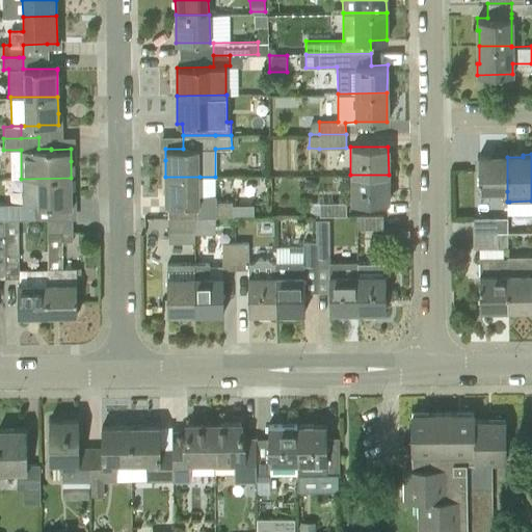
[(490,155),(478,155),(479,191),(507,191),(507,157),(490,157),(490,155)]
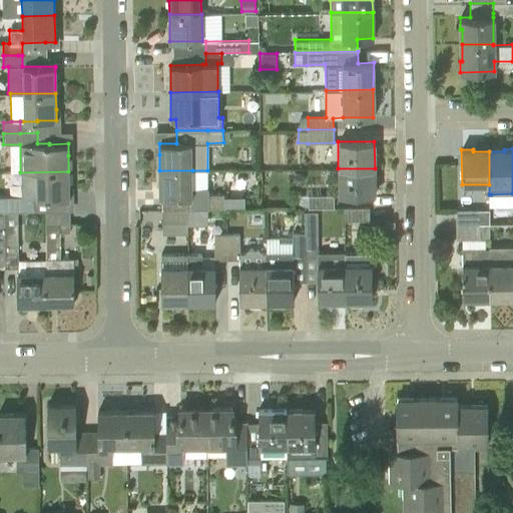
[(375,168),(338,168),(338,195),(375,195),(375,194),(375,168)]
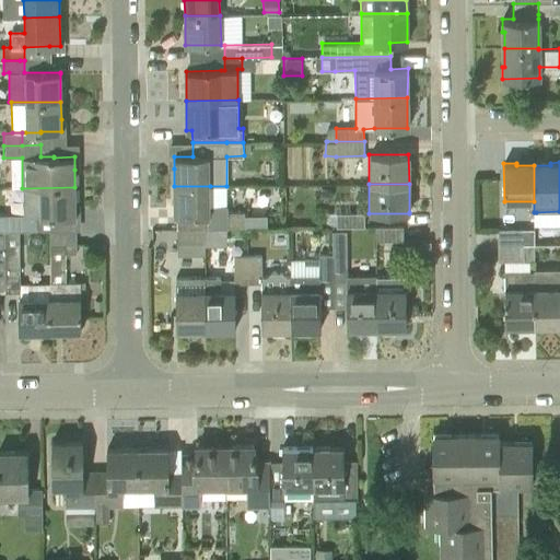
[(210,186),(174,186),(174,216),(177,216),(176,229),(205,229),(244,229),(244,212),(228,212),(228,205),(210,205),(210,186)]
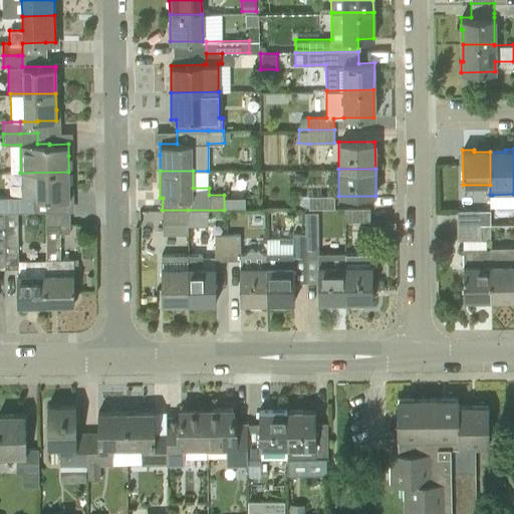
[(21,197),(17,197),(17,212),(33,212),(33,199),(69,198),(68,172),(20,173),(21,197)]
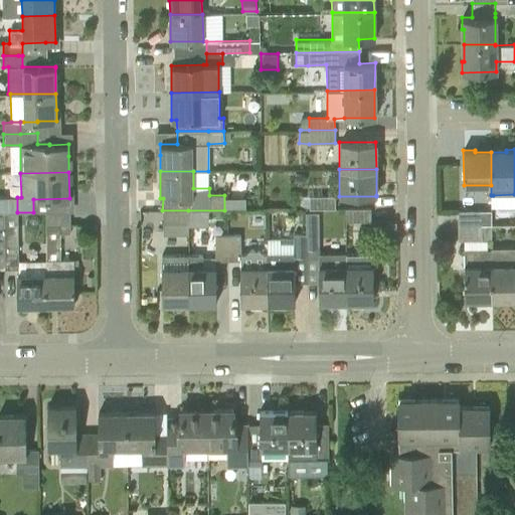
[(335,195),(300,196),(300,207),(310,207),(310,209),(335,209),(335,195)]
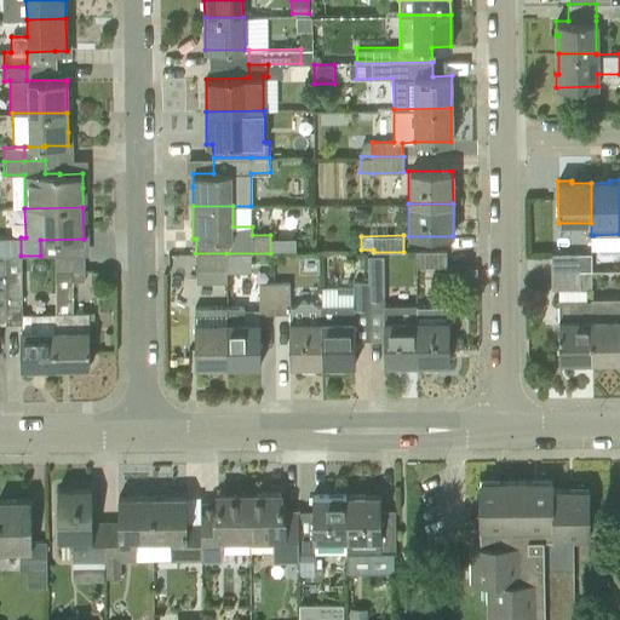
[(446,251),(415,251),(415,267),(446,267),(446,251)]
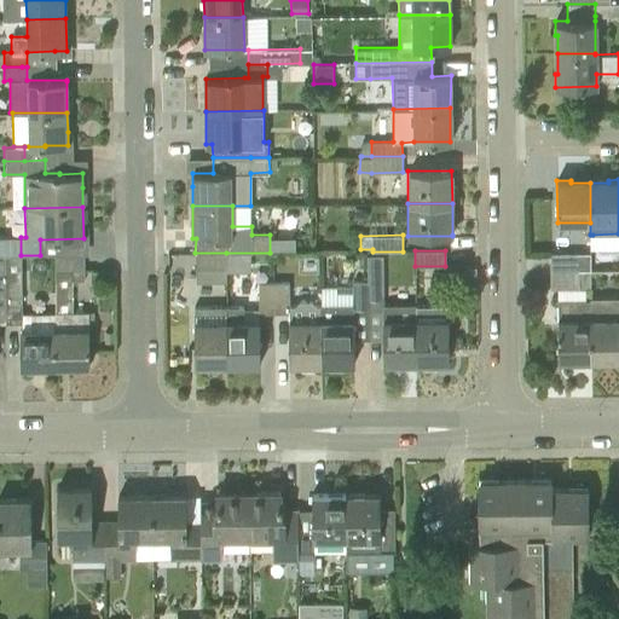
[(226,253),(195,253),(196,277),(196,282),(208,282),(208,268),(226,268),(226,253)]
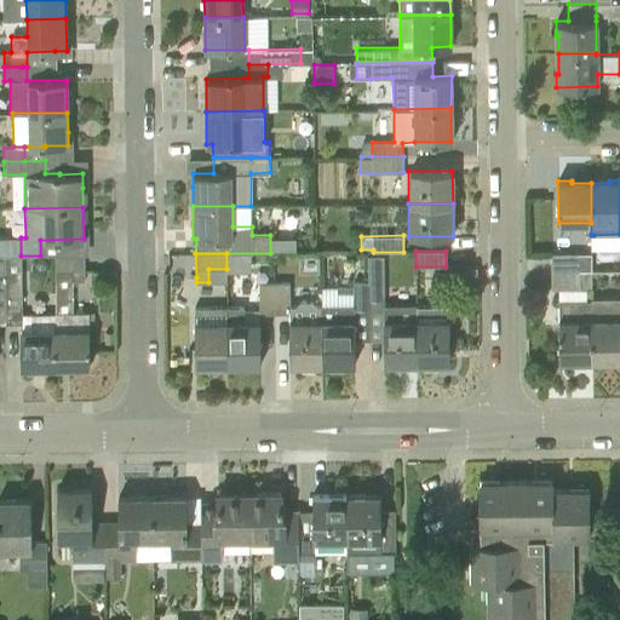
[(82,254),(55,256),(55,270),(84,269),(82,254)]
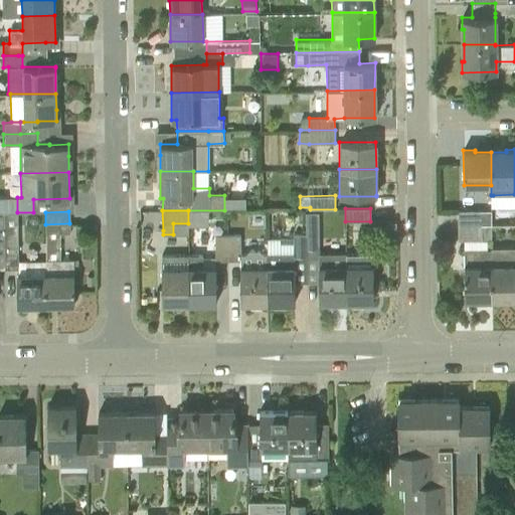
[(458,211),(458,226),(481,225),(481,211),(458,211)]
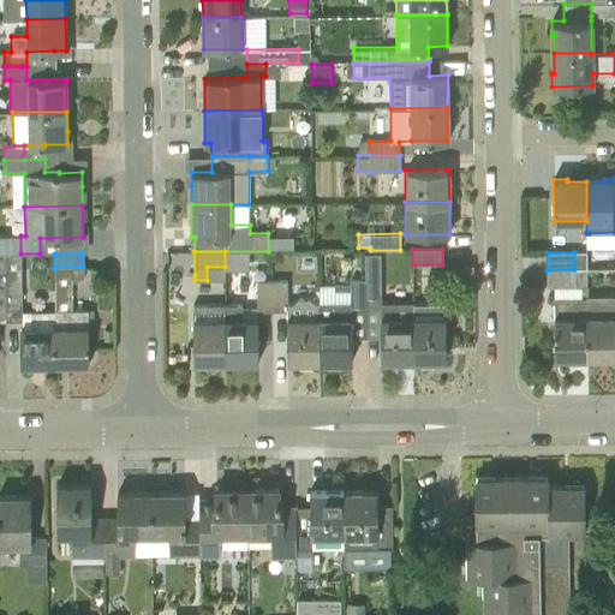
[(21,254),(6,254),(7,321),(9,321),(21,321),(21,311),(21,254)]
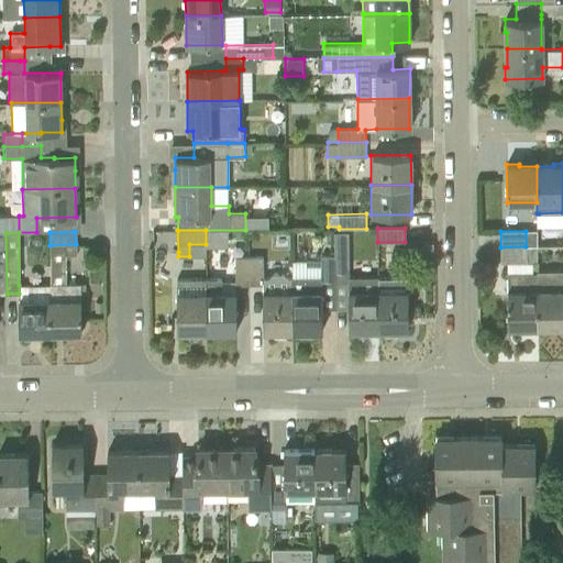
[(420,242),(420,256),(432,256),(432,242),(420,242)]
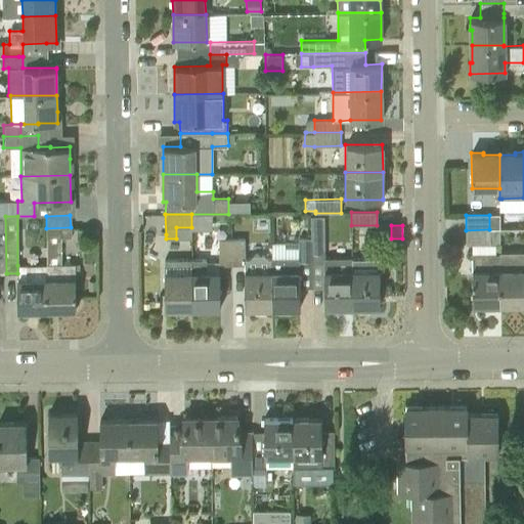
[(71,227),(46,228),(46,235),(47,263),(47,265),(48,309),(76,309),(75,264),(61,263),(60,235),(71,235),(71,227)]
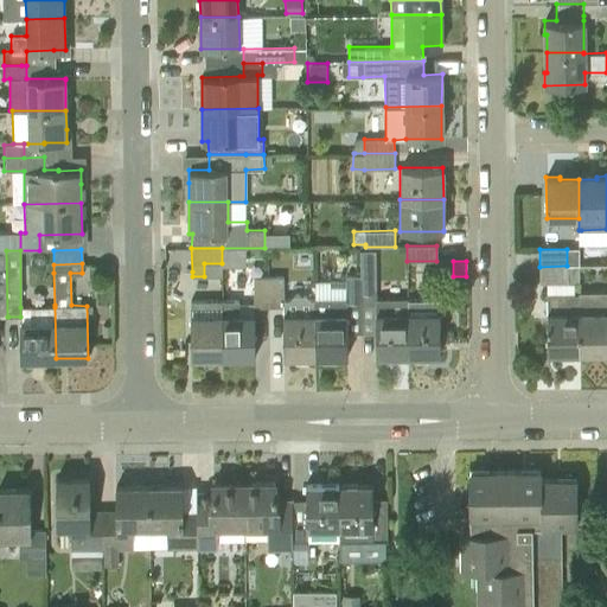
[(540,267),(540,282),(547,282),(567,282),(567,266),(540,267)]
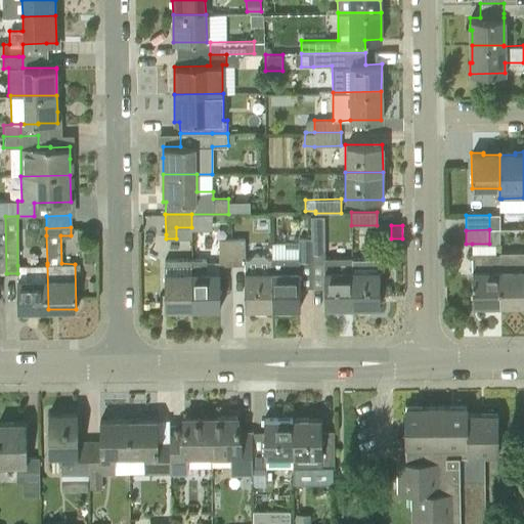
[(499,229),(489,229),(489,244),(499,244),(499,229)]
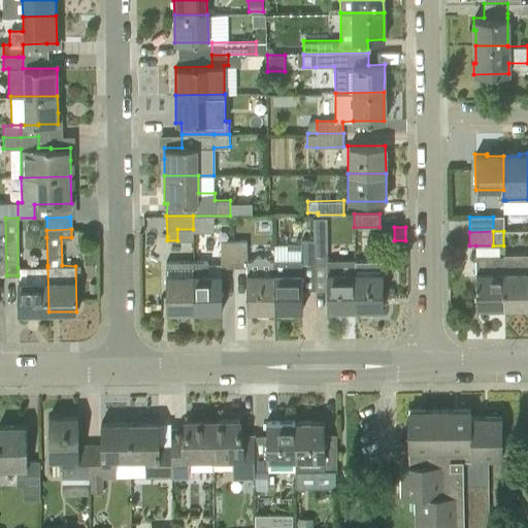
[(246,240),(234,241),(235,267),(245,266),(245,272),(246,310),(276,309),(275,260),(270,260),(266,256),(256,256),(252,260),(246,260),(246,240)]
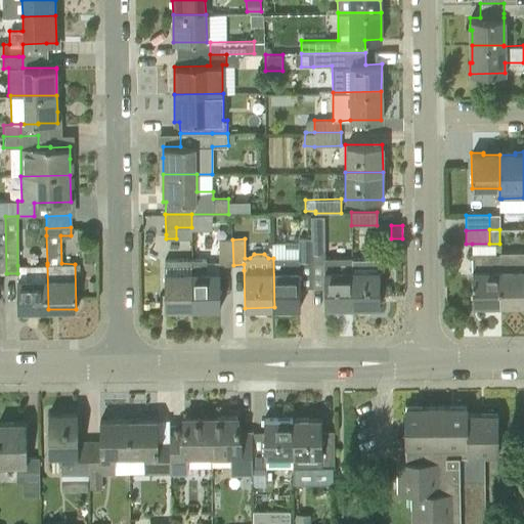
[(299,258),(273,258),(274,307),(300,307),(300,288),(299,262),(312,262),(312,238),(298,238),(299,258)]
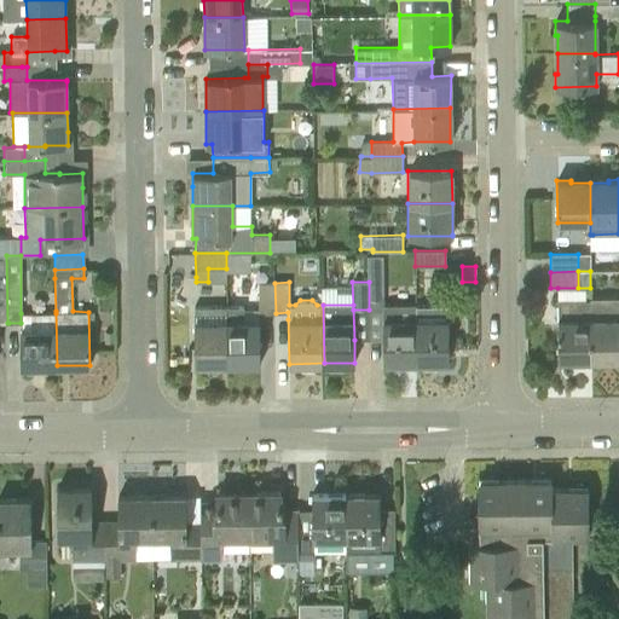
[(383,282),(369,282),(369,310),(382,310),(383,339),(383,363),(418,362),(417,305),(383,305),(383,282)]
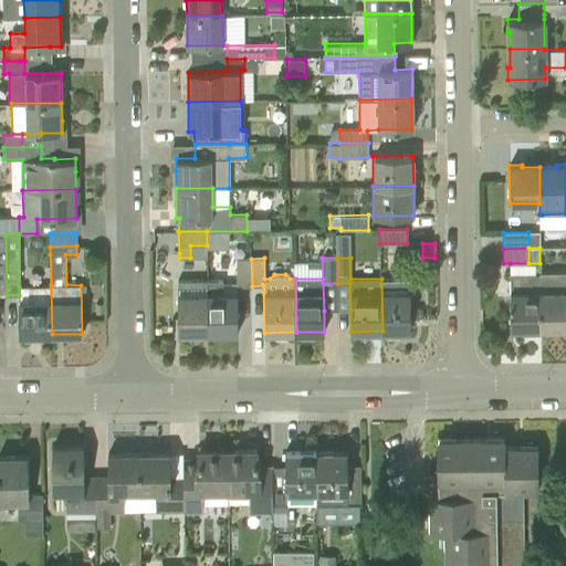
[(251,259),(236,259),(237,286),(252,286),(251,259)]
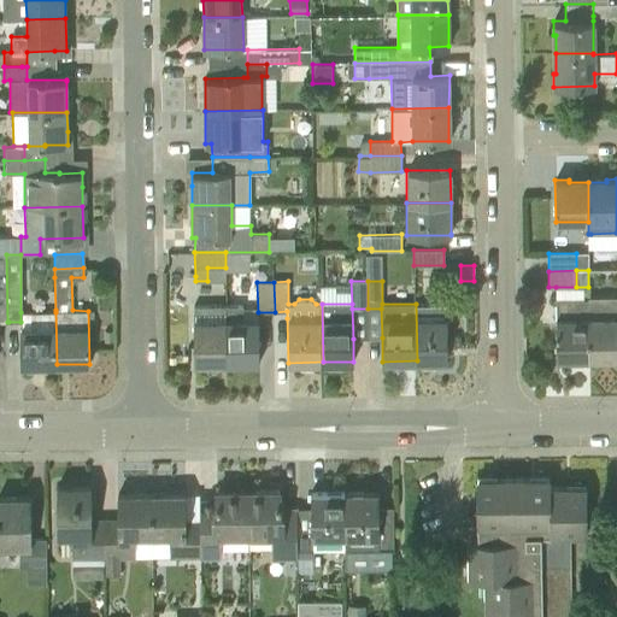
[(616,295),(588,297),(588,298),(589,357),(607,356),(607,358),(616,358),(616,295)]
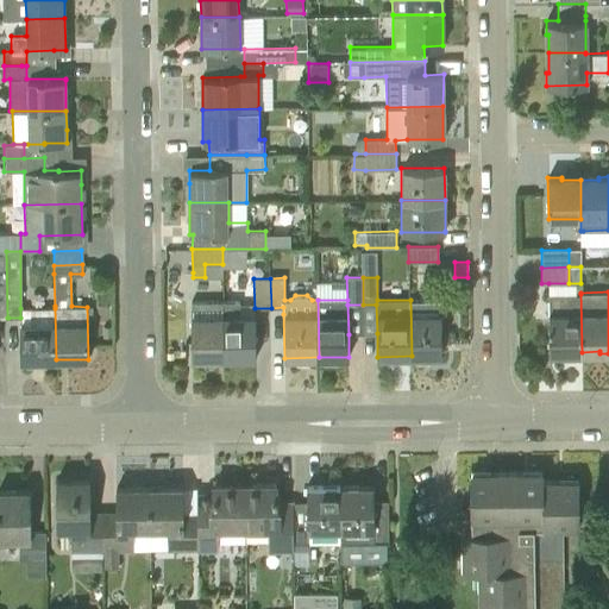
[(577,294),(548,294),(550,355),(563,355),(563,352),(582,352),(581,294),(577,294)]
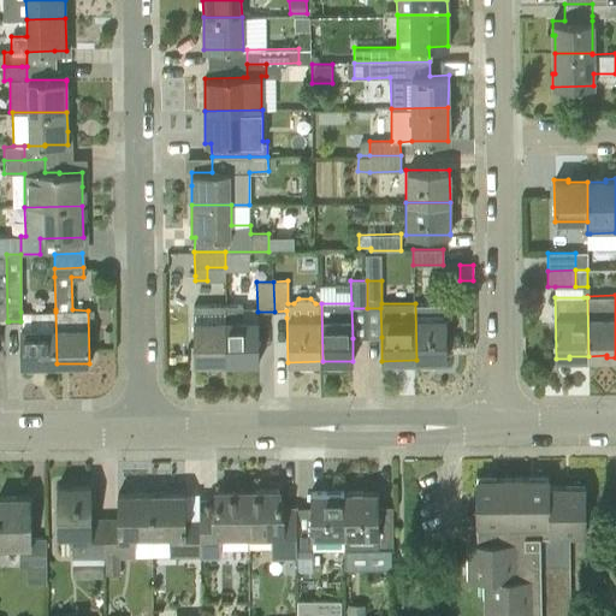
[(444,303),(415,303),(416,360),(446,360),(446,318),(444,318),(444,303)]
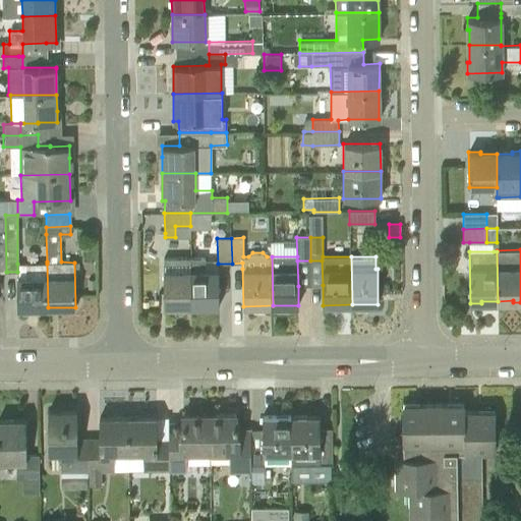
[(190,257),(163,257),(164,306),(192,306),(191,257),(190,257)]
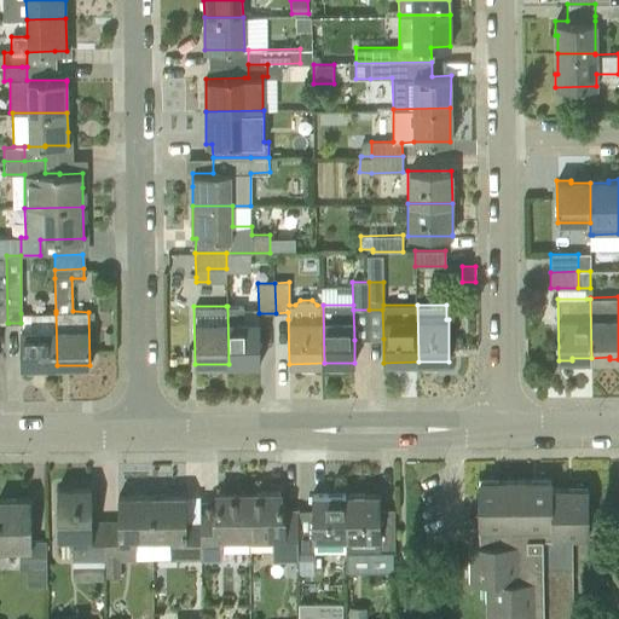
[(243,306),(227,306),(229,364),(260,364),(260,320),(244,320),(243,306)]
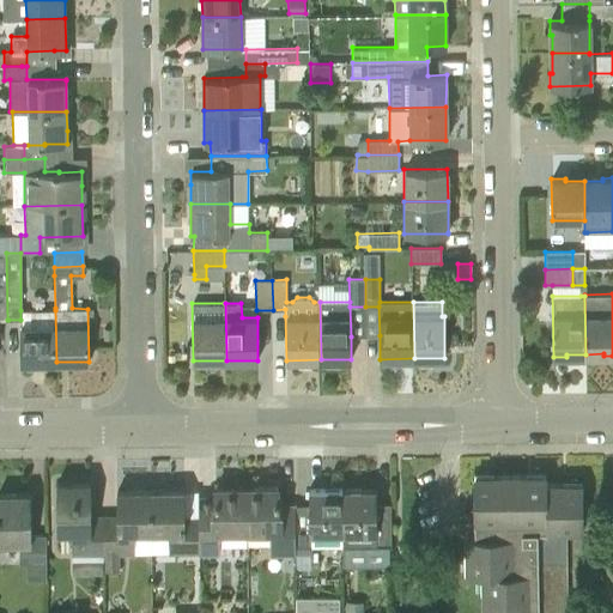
[(20,327),(19,327),(20,363),(56,362),(55,310),(20,310),(20,320),(20,327)]
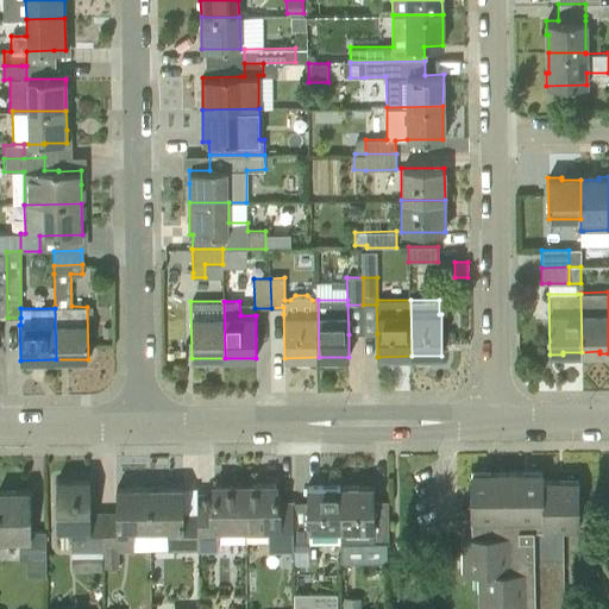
[(477,531),(463,531),(463,533),(463,550),(468,550),(468,569),(483,569),(483,586),(478,586),(478,608),(564,608),(564,528),(579,528),(578,484),(559,484),(559,479),(542,479),(542,475),(522,475),(522,471),(489,471),(489,476),(470,476),(470,519),(477,519),(477,531)]
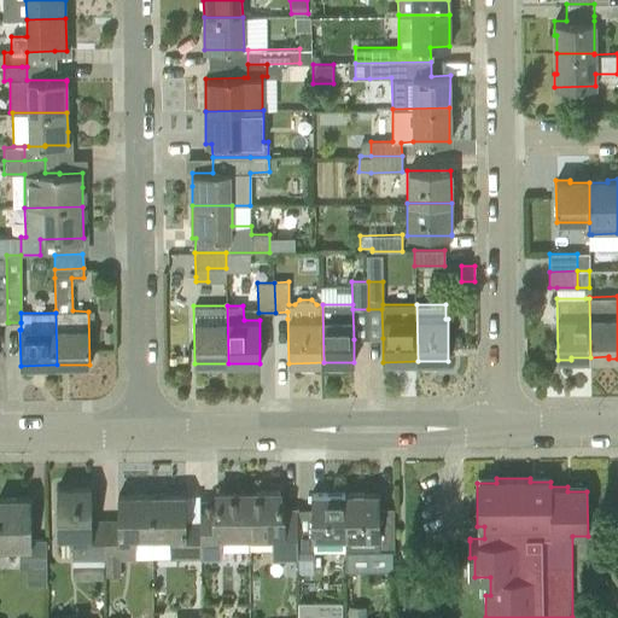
[(91,487),(57,487),(57,540),(73,538),(73,560),(105,560),(104,519),(92,519),(91,487)]
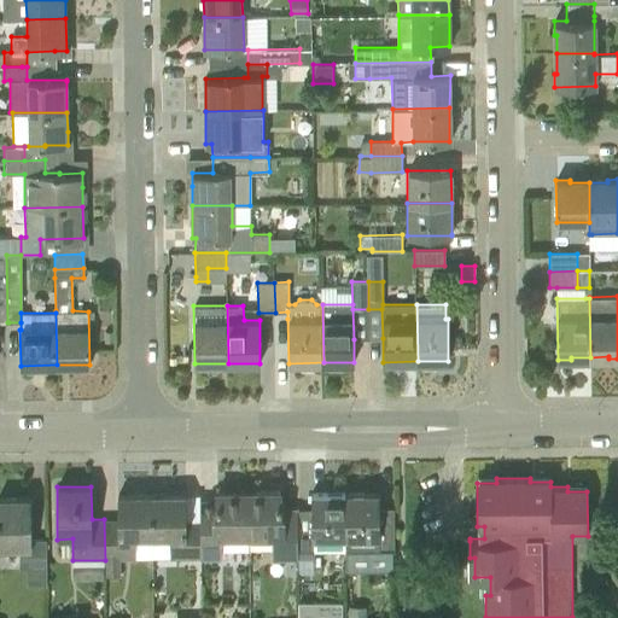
[(204,508),(200,508),(200,518),(200,559),(221,559),(221,551),(250,549),(249,543),(249,491),(217,491),(217,501),(205,502),(204,508)]
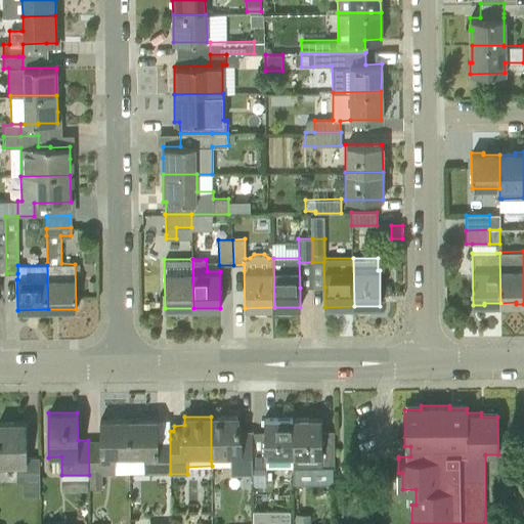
[(237,417),(211,417),(211,461),(230,461),(230,474),(237,474),(253,474),(253,431),(252,431),(252,430),(237,430),(237,417)]
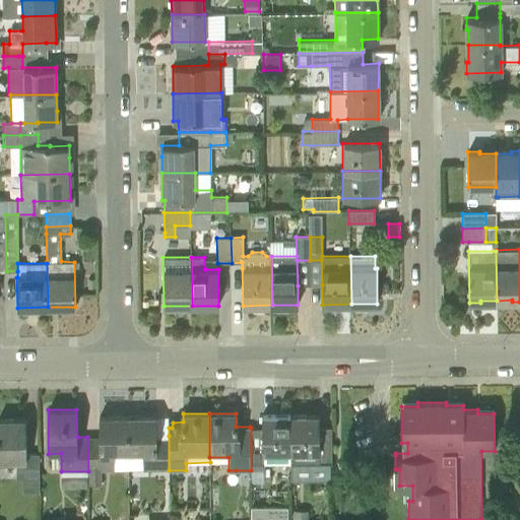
[(262,428),(251,428),(251,470),(251,482),(265,482),(265,464),(263,464),(263,454),(293,453),(291,414),(263,414),(262,414),(262,428)]
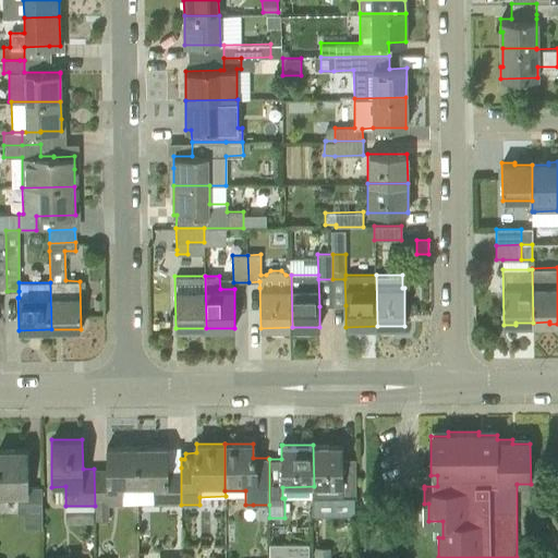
[(342,445),(313,445),(314,486),(314,497),(334,497),(334,486),(342,486),(342,497),(355,497),(355,459),(342,459),(342,445)]
